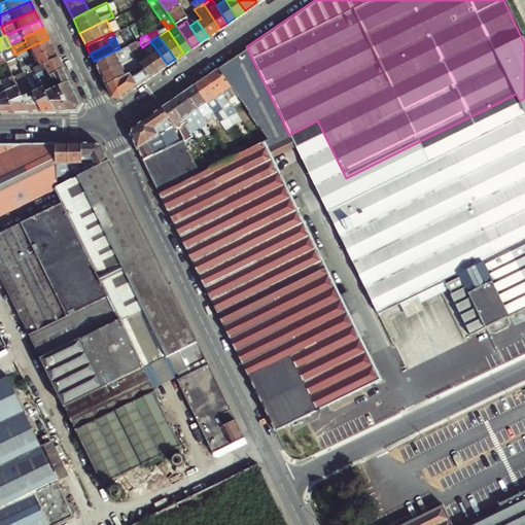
[(19,64),(53,47),(47,38),(14,55),(15,56),(16,59),(19,64)]
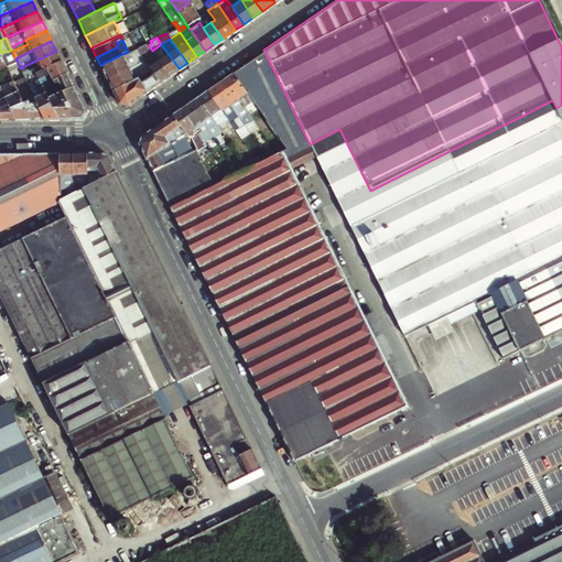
[(159,82),(169,75),(152,51),(149,45),(147,42),(142,44),(144,47),(142,50),(146,55),(142,57),(143,58),(148,65),(152,71),(154,74),(159,82)]
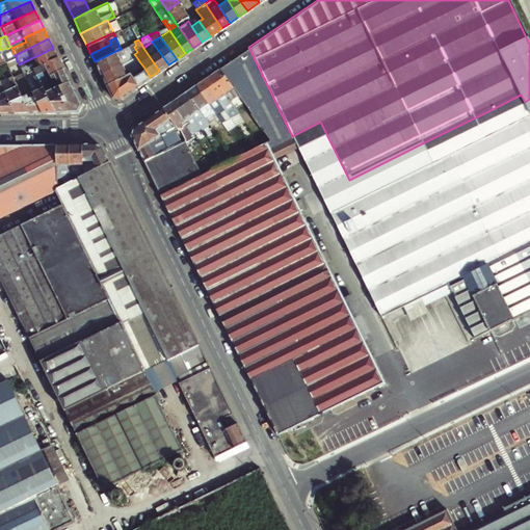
[(143,48),(159,71),(168,64),(152,42),(143,48)]
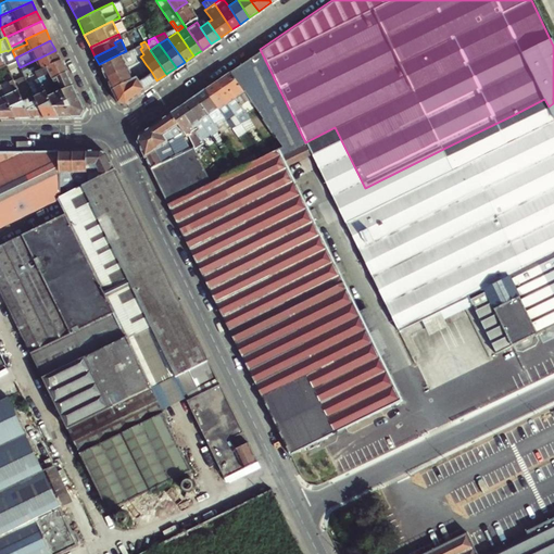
[(7,50),(0,52),(0,66),(4,64),(16,59),(15,58),(12,50),(11,49),(8,51),(7,50)]
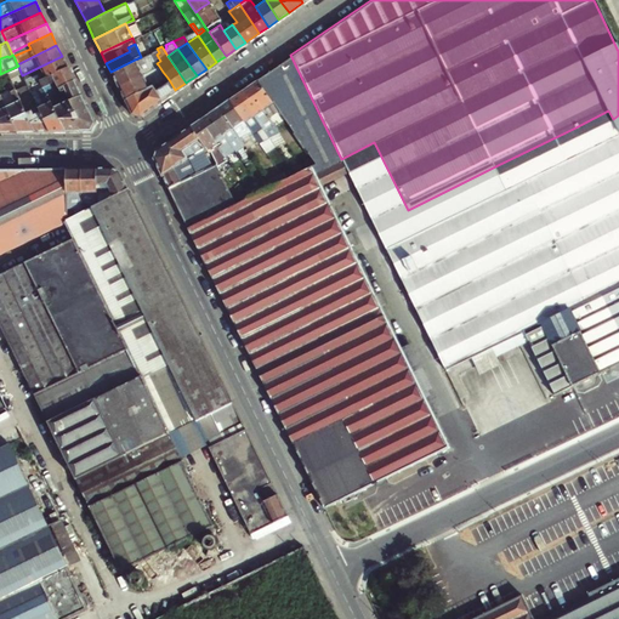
[(186,228),(323,506),(342,498),(345,500),(348,499),(347,495),(446,447),(321,183),(347,170),(443,368),(477,352),(408,210),(374,142),(341,159),(290,55),(255,79),(271,101),(283,118),(289,126),(316,165),(236,204),(186,228)]
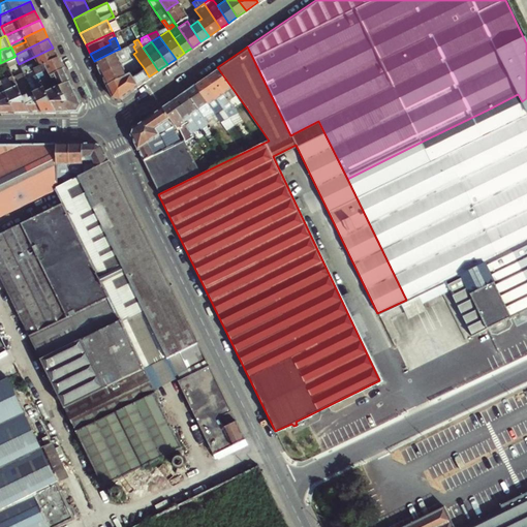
[(57,57),(53,48),(19,64),(23,73),(57,57)]
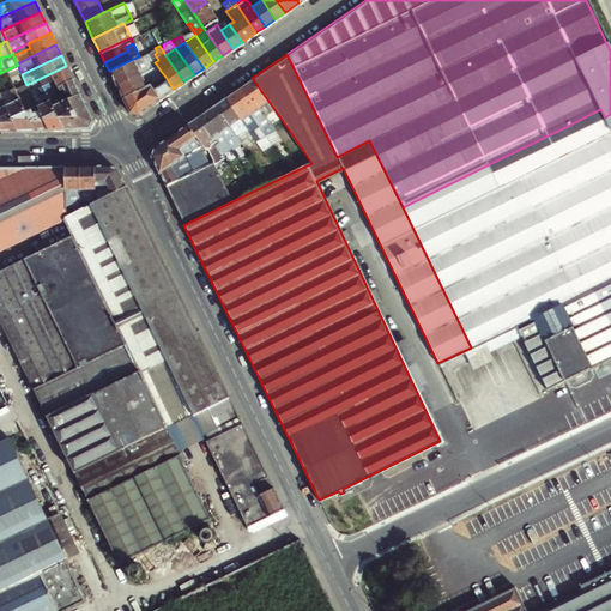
[(133,59),(109,71),(115,84),(156,64),(155,62),(151,56),(135,64),(133,59)]
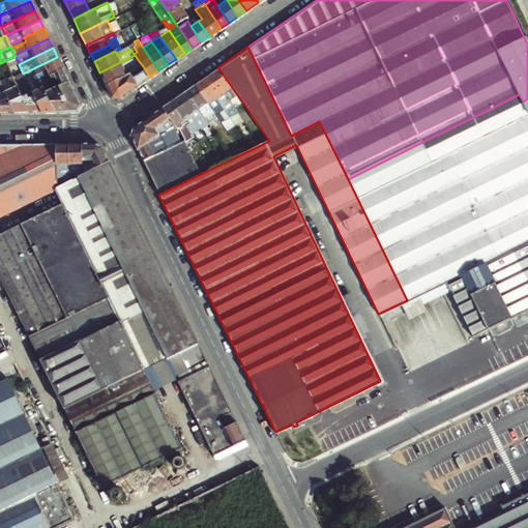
[(99,72),(106,85),(126,75),(124,69),(139,61),(135,55),(99,72)]
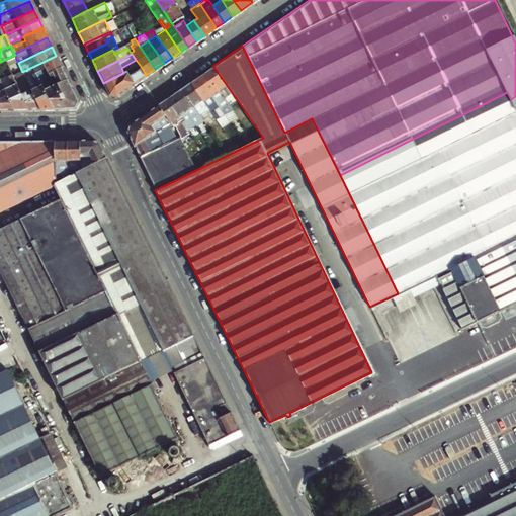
[(61,66),(56,56),(22,72),(24,75),(30,72),(31,75),(35,73),(33,71),(45,66),(48,73),(61,66)]
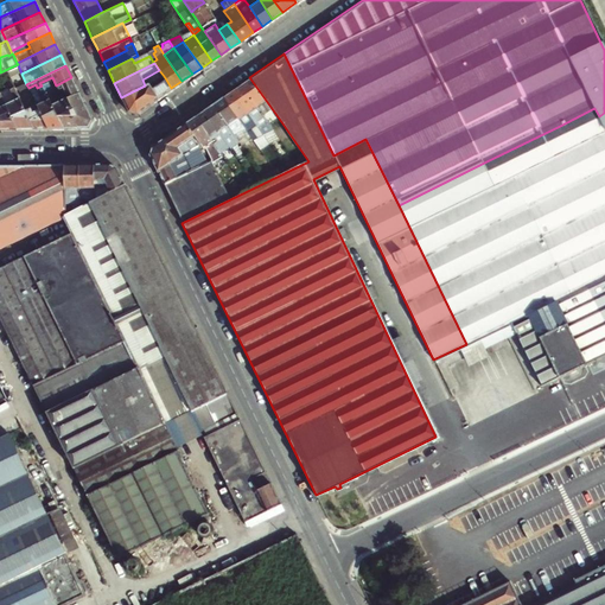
[(5,70),(0,72),(0,95),(16,128),(32,128),(14,90),(7,74),(5,70)]
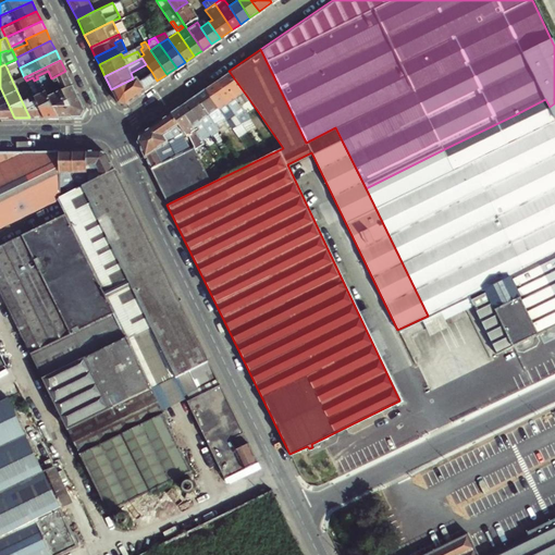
[(138,81),(152,73),(150,70),(136,76),(138,81)]
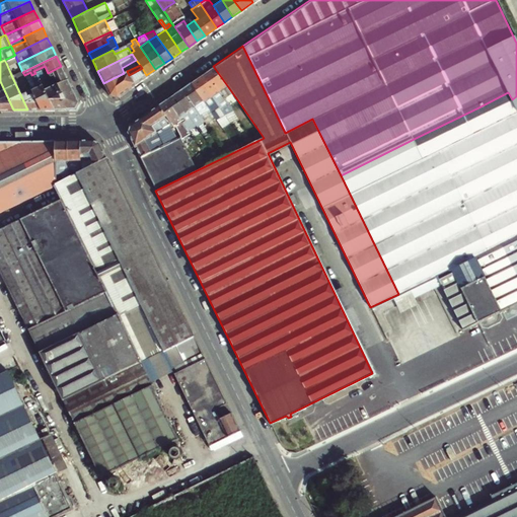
[(33,71),(35,73),(38,78),(48,73),(45,66),(33,71)]
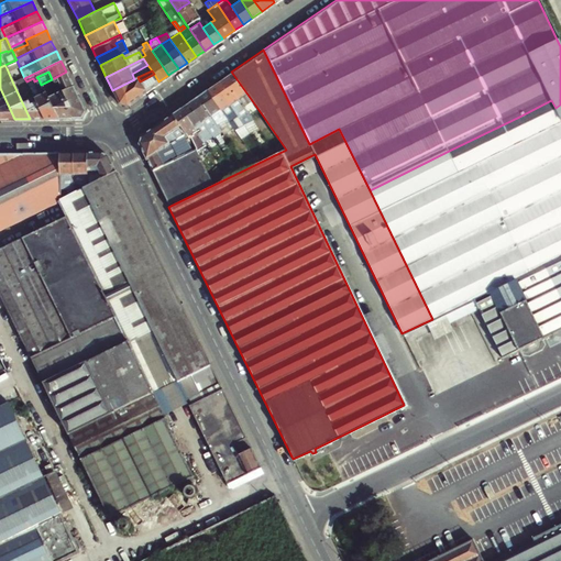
[(66,72),(52,79),(72,118),(81,118),(85,110),(66,72)]
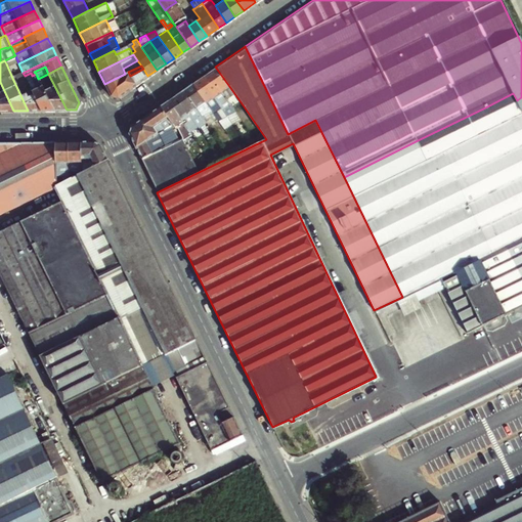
[(220,90),(228,85),(215,67),(208,72),(207,73),(220,90)]
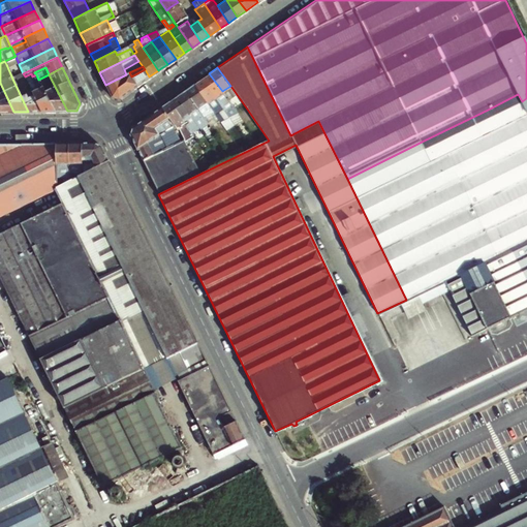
[(126,74),(105,85),(111,96),(119,98),(149,76),(145,69),(131,76),(129,72),(126,74)]
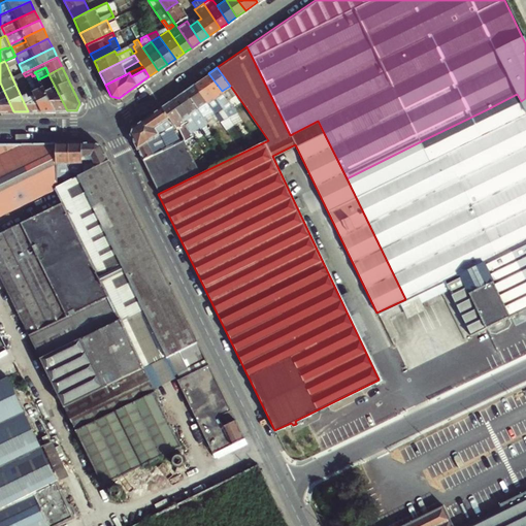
[(28,111),(41,111),(28,84),(25,76),(23,73),(12,78),(28,111)]
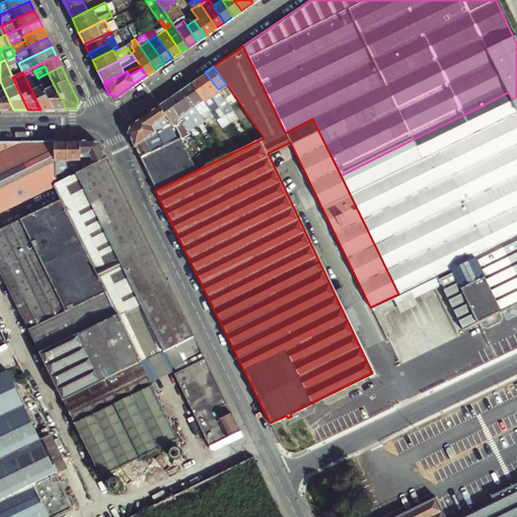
[(197,77),(216,104),(223,115),(232,109),(228,104),(218,89),(205,72),(197,77)]
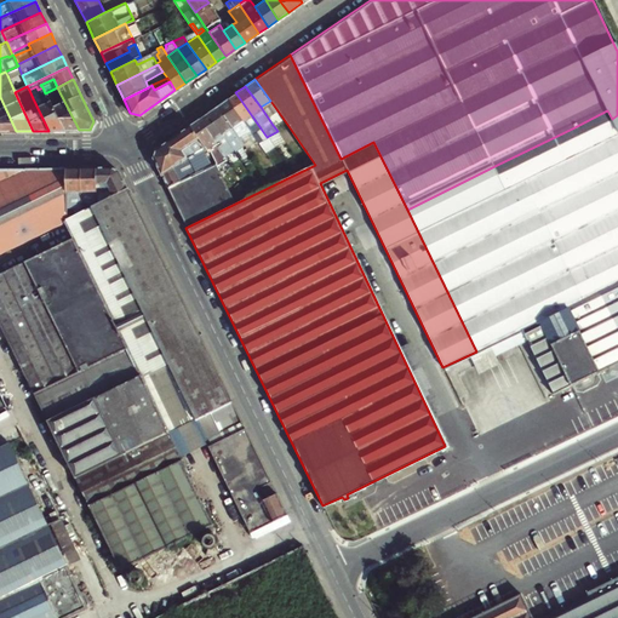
[(79,130),(57,87),(45,93),(63,130),(79,130)]
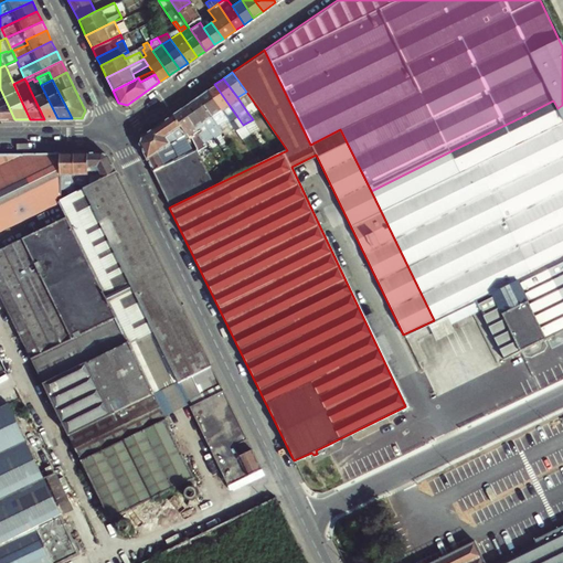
[(206,89),(221,110),(226,118),(227,119),(235,114),(214,84),(206,89)]
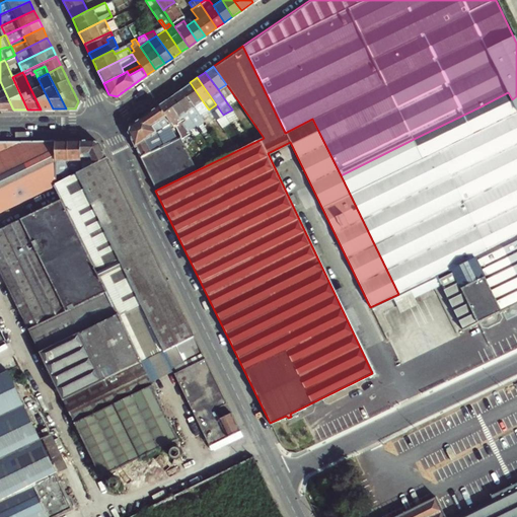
[(41,109),(53,108),(38,78),(27,82),(41,109)]
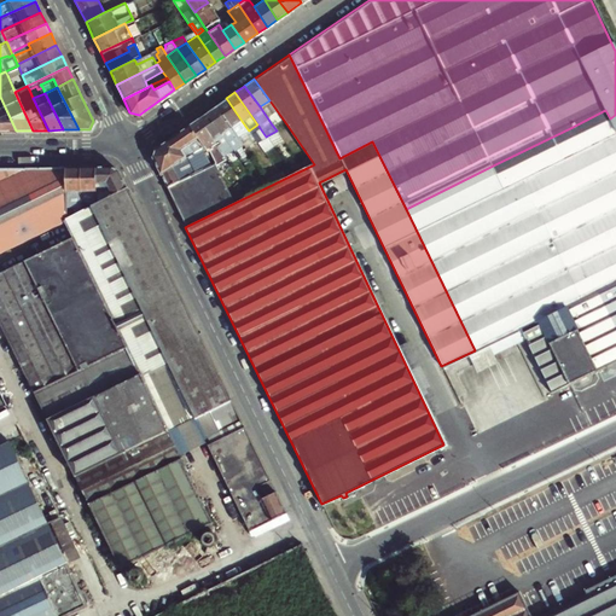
[(0,131),(16,131),(0,97),(0,131)]
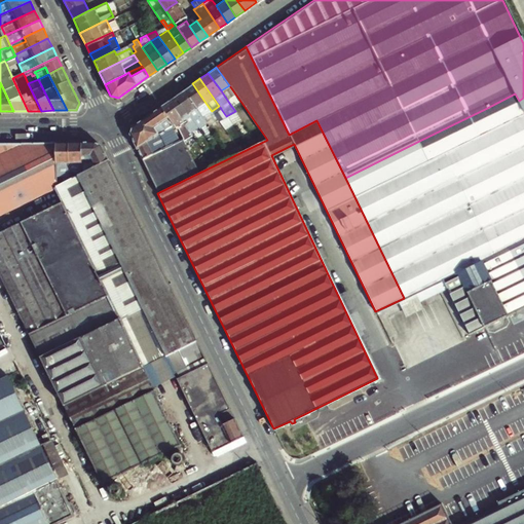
[(192,83),(183,89),(197,109),(206,103),(192,83)]
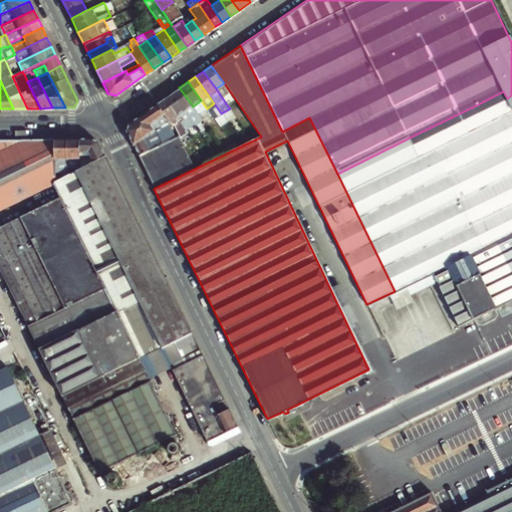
[(179,87),(171,93),(187,115),(188,116),(196,112),(193,106),(179,87)]
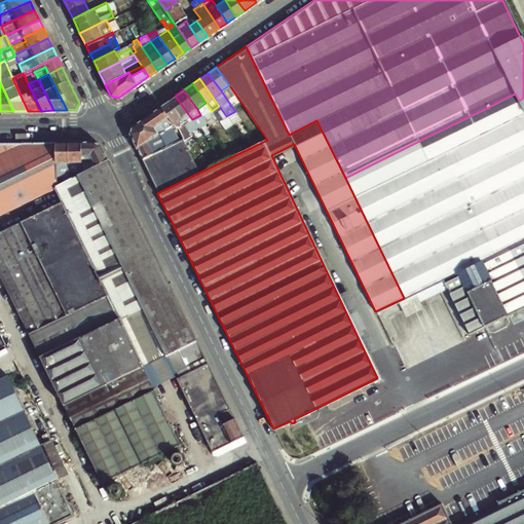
[(404,298),(424,289),(417,274),(413,276),(395,238),(523,175),(523,98),(519,101),(515,94),(485,109),(421,140),(345,178),(404,298)]
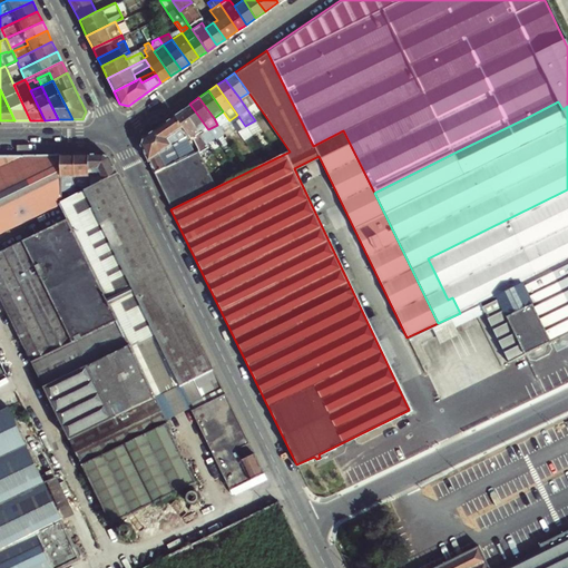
[(195,127),(199,134),(208,129),(207,128),(189,104),(182,108),(195,127)]
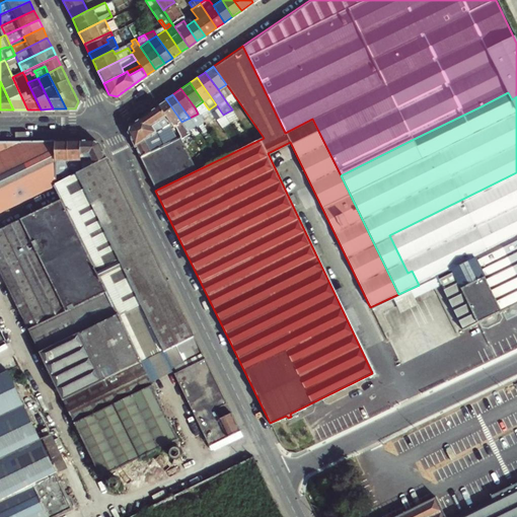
[(165,98),(157,104),(169,122),(177,116),(165,98)]
